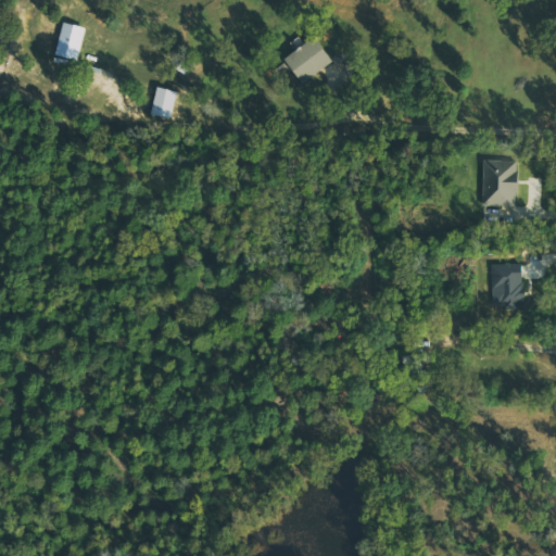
[(55,54),(77,60),(86,27),(63,22),(55,54)]
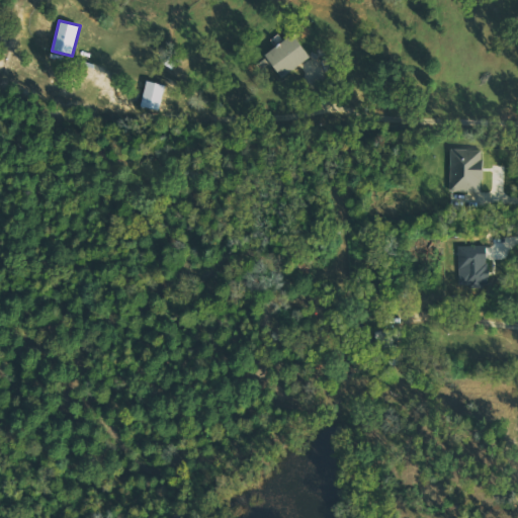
[(263,55),(282,78),(309,56),(290,33),(263,55)]
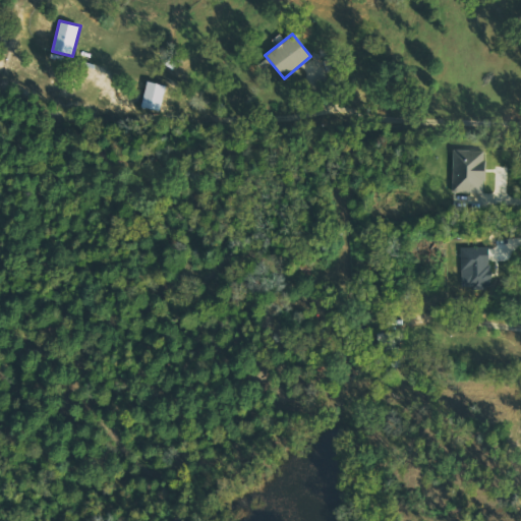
[(141,107),(161,111),(167,85),(148,81),(141,107)]
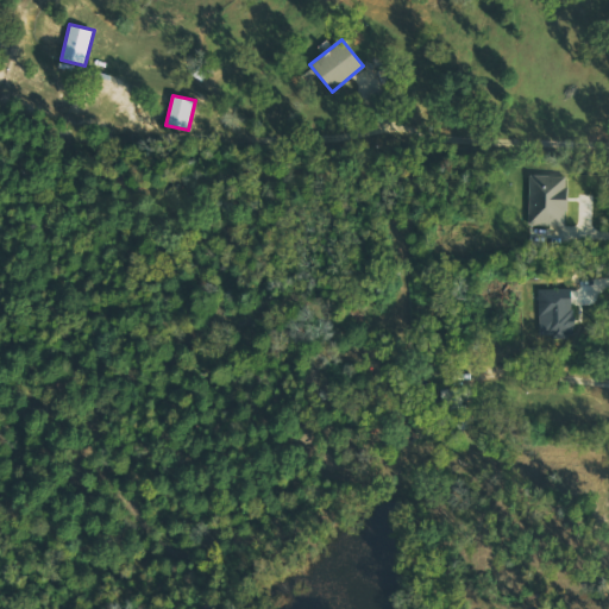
[(529,176),(531,226),(567,225),(566,175),(529,176)]
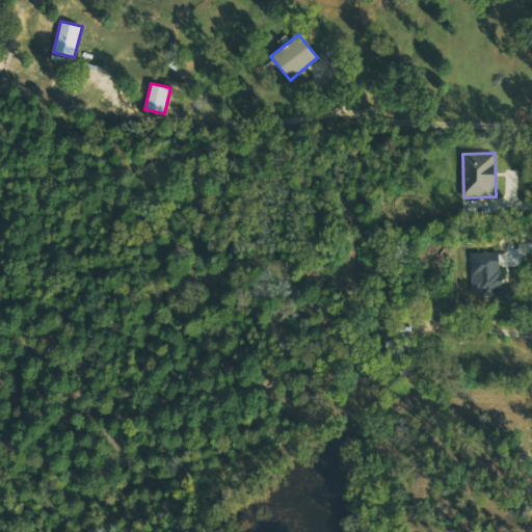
[(499,251),(473,254),(476,294),(501,293),(499,251)]
